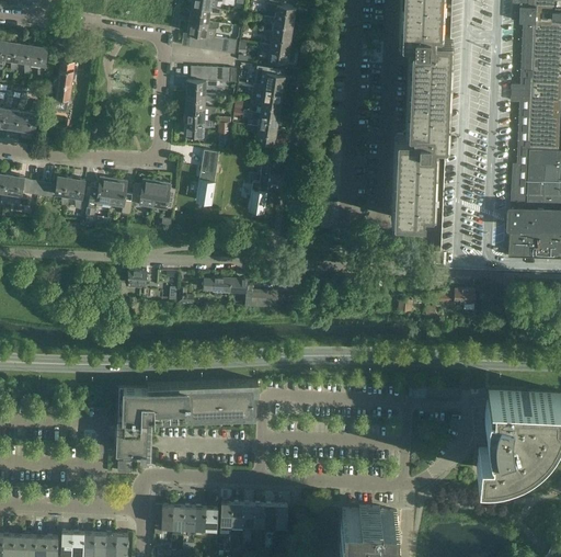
[(210,12),(210,11),(210,6),(221,6),(222,0),(192,0),(192,9),(210,12)]
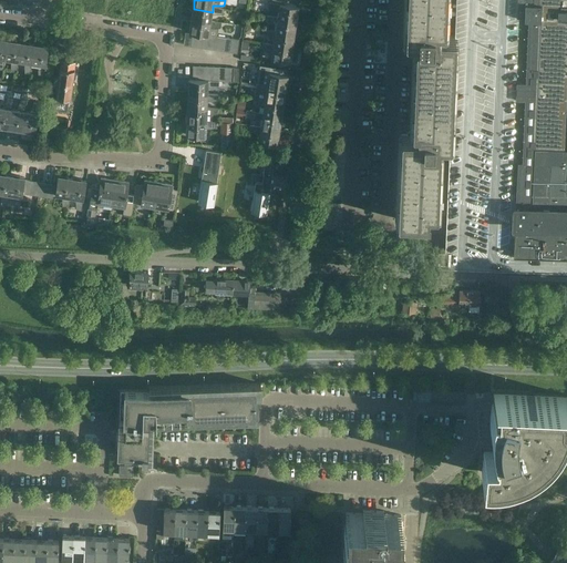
[(406,0),(406,4),(405,43),(415,44),(443,45),(444,39),(445,0),(406,0)]
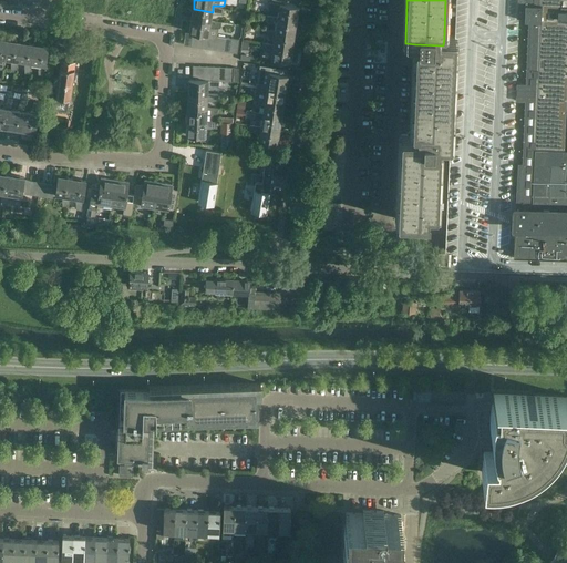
[(566,0),(475,0),(465,244),(481,244),(481,260),(513,262),(566,264),(566,0)]
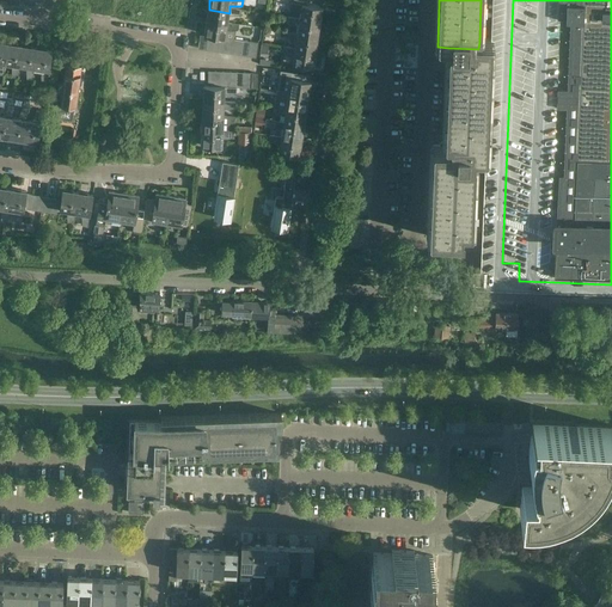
[(300,17),(299,23),(299,24),(319,26),(322,12),(304,10),(305,2),(294,1),(293,7),(291,7),(289,12),(300,17)]
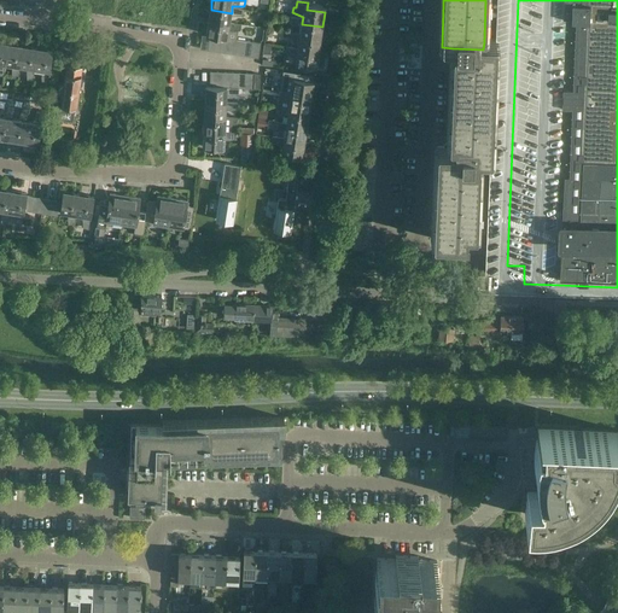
[(211,10),(209,24),(229,28),(231,21),(243,21),(243,15),(232,12),(232,13),(211,10)]
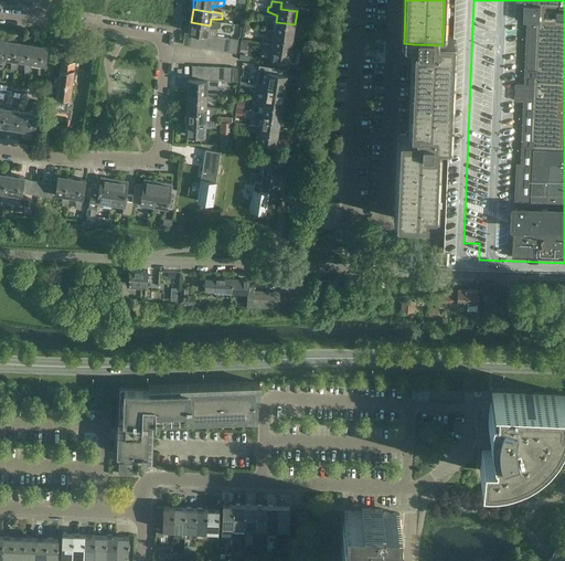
[(292,39),(295,24),(276,22),(276,21),(266,20),(265,25),(275,30),(274,35),(292,39)]
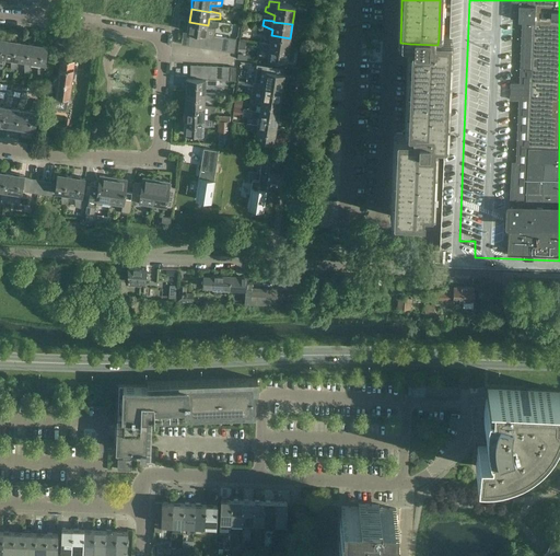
[(197,37),(203,38),(205,39),(205,38),(210,39),(214,41),(216,32),(218,32),(219,26),(208,25),(189,22),(187,36),(190,36),(197,37)]
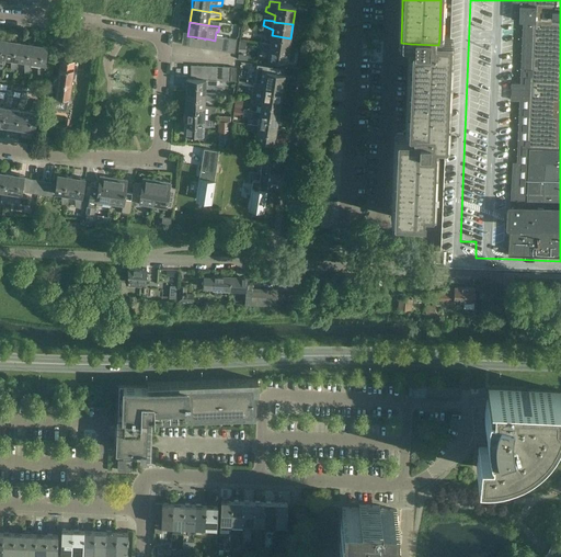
[(288,52),(290,38),(272,35),(262,33),(261,38),(271,43),(271,48),(270,49),(288,52)]
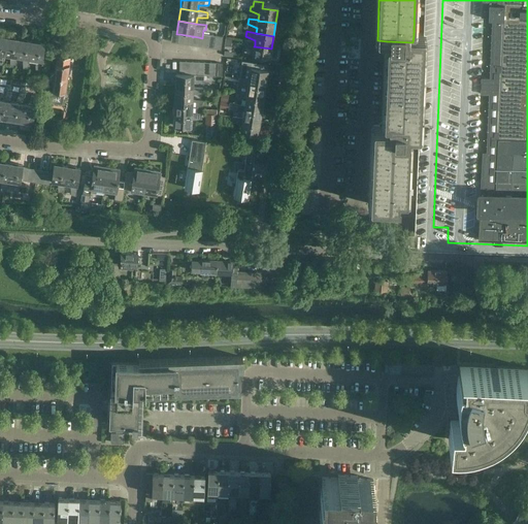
[(423,37),(414,36),(413,42),(387,41),(384,129),(409,130),(408,136),(419,137),(423,37)]
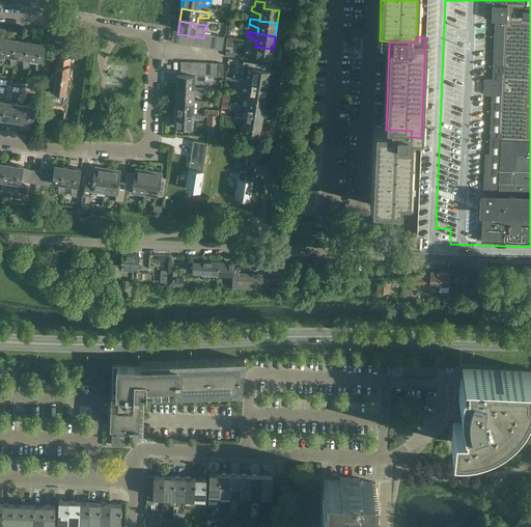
[(197,51),(203,52),(205,38),(203,38),(199,37),(197,51)]
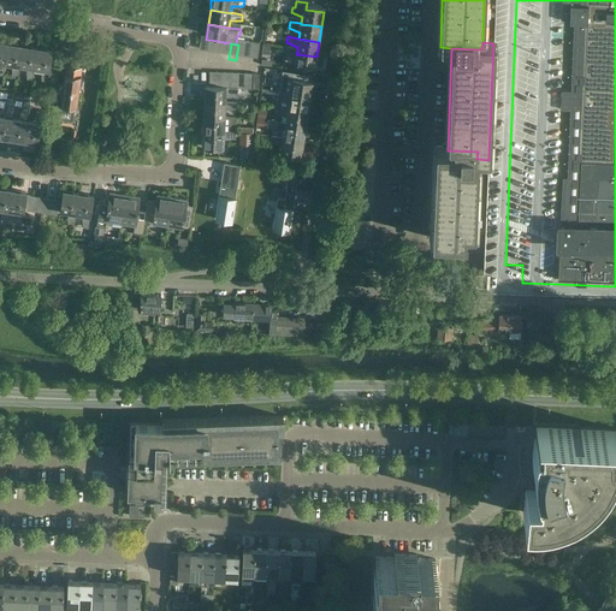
[(242,61),(249,63),(253,47),(244,46),(242,61)]
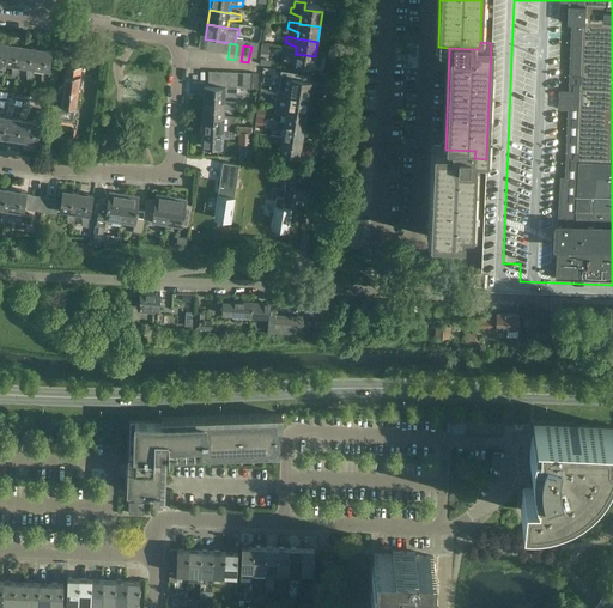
[(252,47),(248,62),(255,62),(259,48),(252,47)]
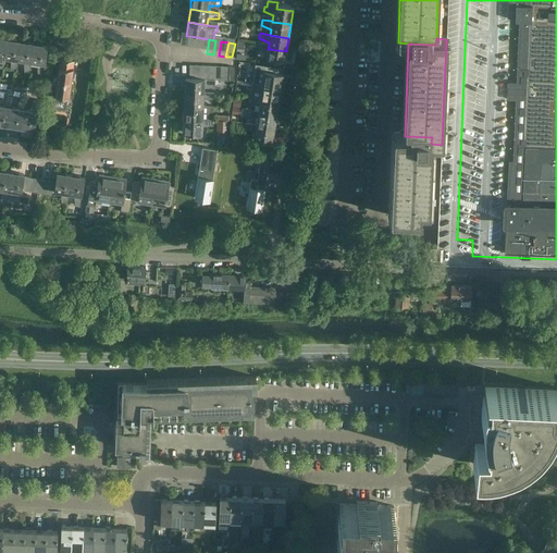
[(20,46),(7,44),(3,62),(4,62),(10,63),(11,74),(16,75),(17,64),(20,46)]
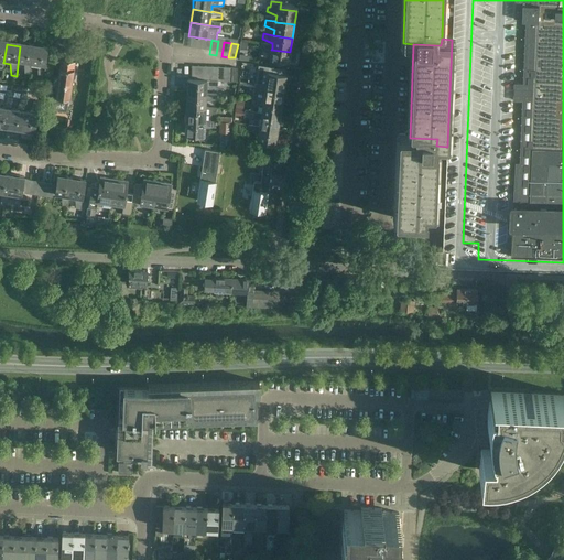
[(33,49),(20,46),(18,65),(23,66),(24,77),(30,78),(31,71),(31,67),(33,49)]
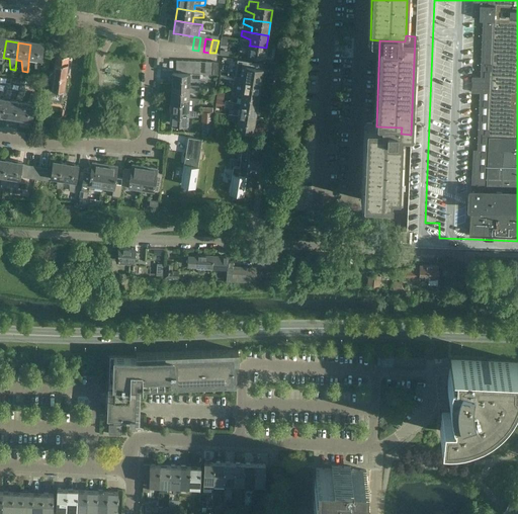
[(264,61),(266,48),(249,46),(250,45),(240,43),(239,48),(249,52),(247,58),(264,61)]
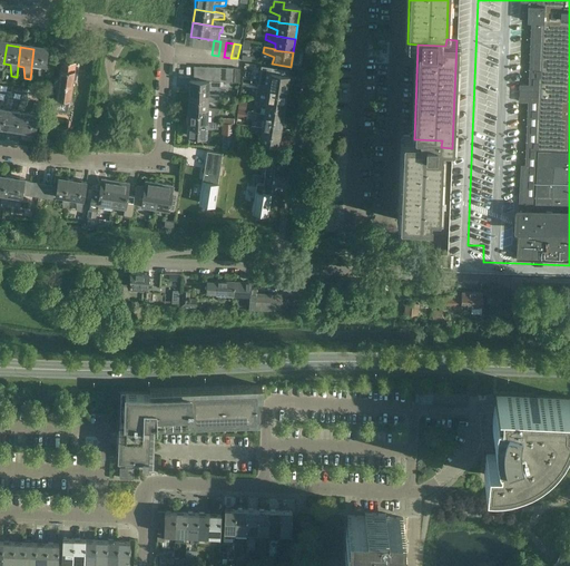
[(31,71),(38,72),(38,80),(43,80),(48,51),(33,49),(31,68),(31,71)]
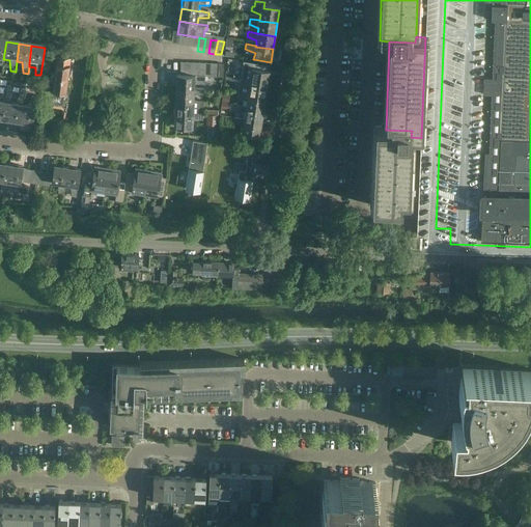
[(59,96),(65,98),(71,61),(57,60),(55,77),(54,77),(51,79),(50,82),(52,85),(54,85),(52,99),(59,100),(59,96)]
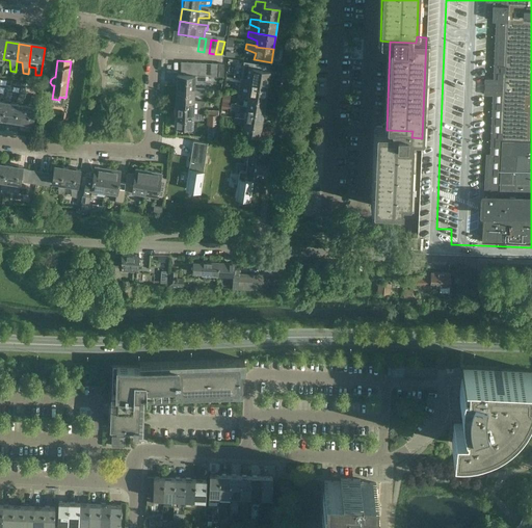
[(241,75),(240,83),(250,84),(250,85),(267,88),(269,75),(269,70),(270,70),(243,66),(242,71),(241,75)]
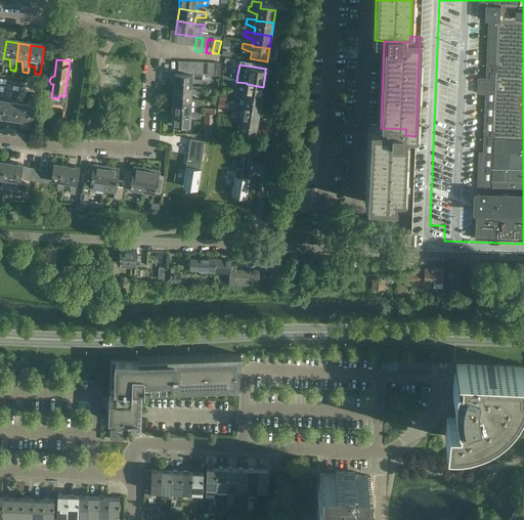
[(202,79),(197,79),(191,79),(191,78),(190,78),(183,78),(178,78),(175,78),(174,91),(191,91),(191,85),(202,84),(202,79)]
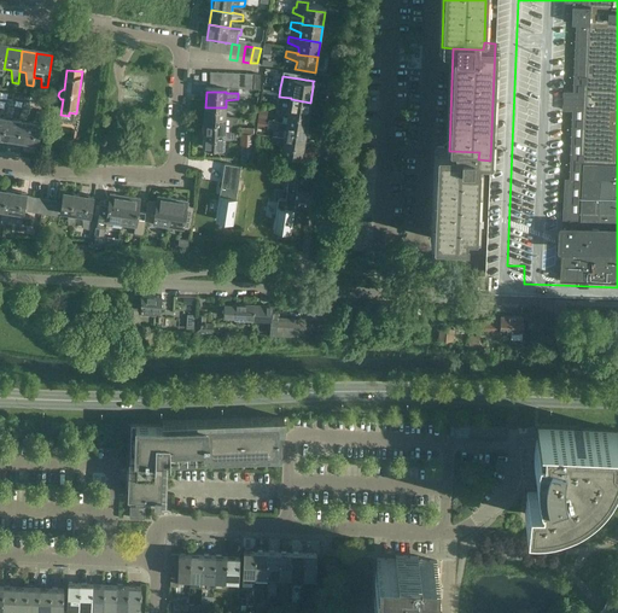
[(308,117),(310,103),(291,99),(291,98),(279,97),(278,103),(277,110),(289,114),(308,117)]
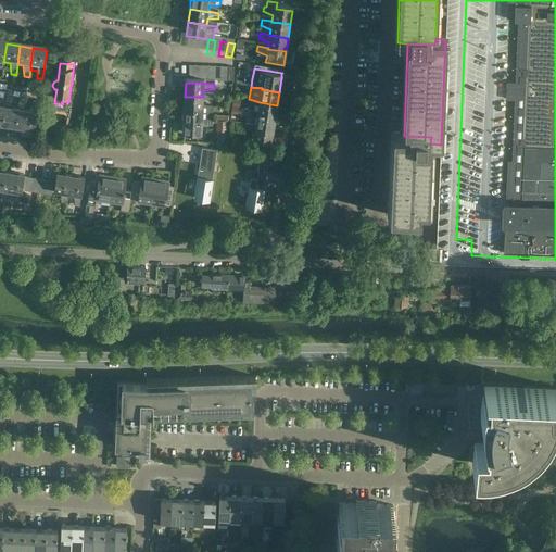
[(185,97),(184,110),(202,111),(202,110),(203,104),(214,102),(214,97),(203,97),(185,97)]
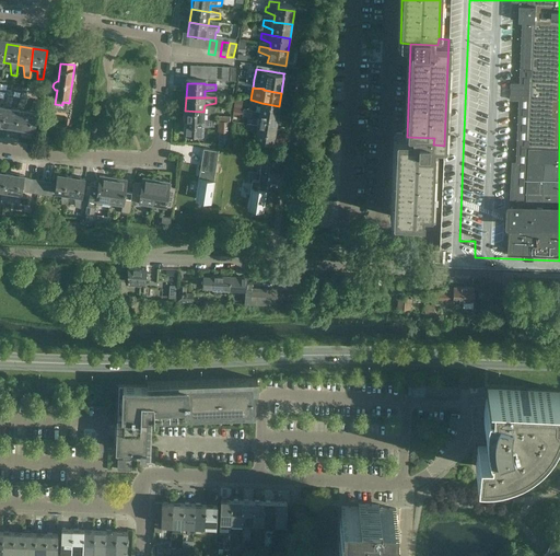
[(278,119),(279,106),(261,103),(251,100),(249,106),(260,111),(259,116),(259,117),(278,119)]
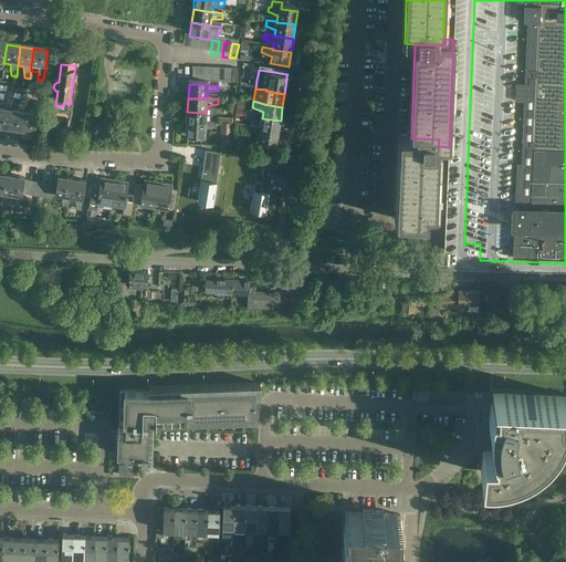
[(0,131),(7,132),(10,113),(12,103),(7,102),(2,112),(0,111),(0,131)]
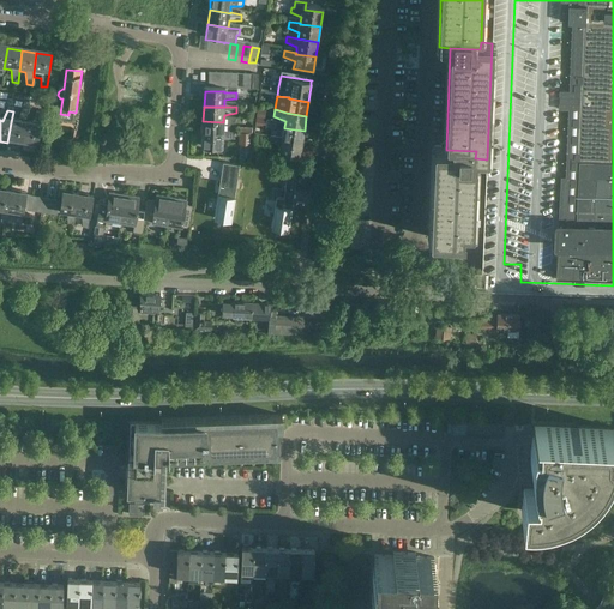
[(7,143),(22,145),(25,125),(26,125),(28,114),(22,113),(17,124),(11,122),(7,143)]
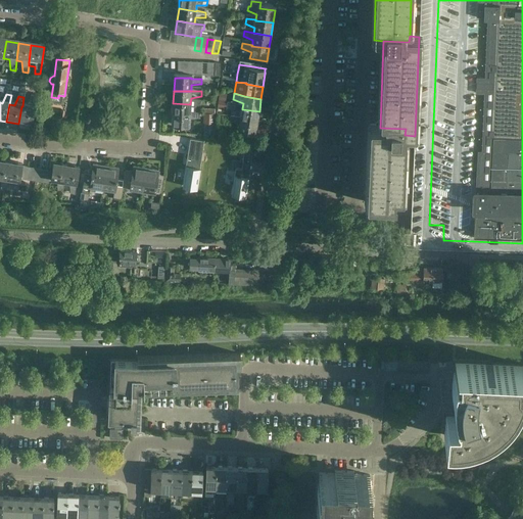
[(28,107),(22,106),(21,106),(18,124),(32,126),(36,98),(32,98),(28,107)]
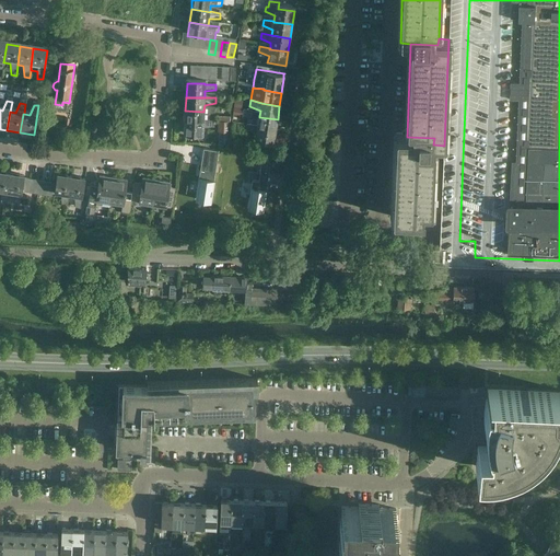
[(185,111),(185,124),(203,125),(203,118),(214,117),(214,111),(203,111),(203,112),(185,111)]
